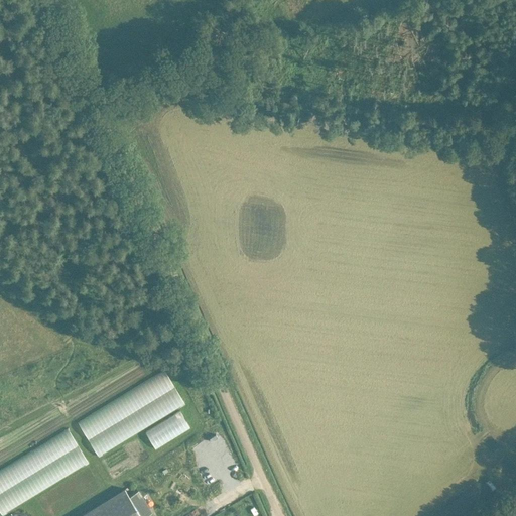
[(164,370),(78,422),(89,439),(174,387),(164,370)]
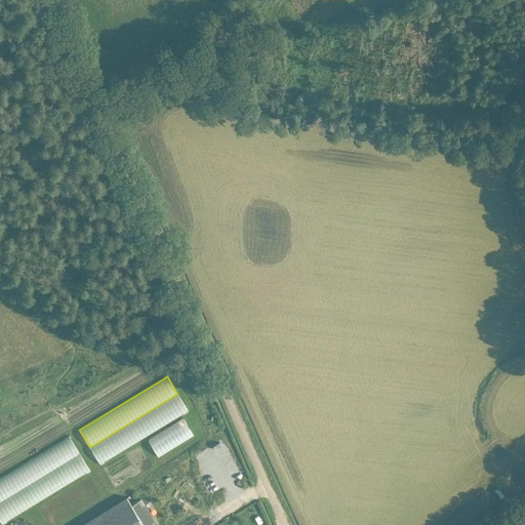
[(177,394),(90,447),(101,465),(188,411),(177,394)]
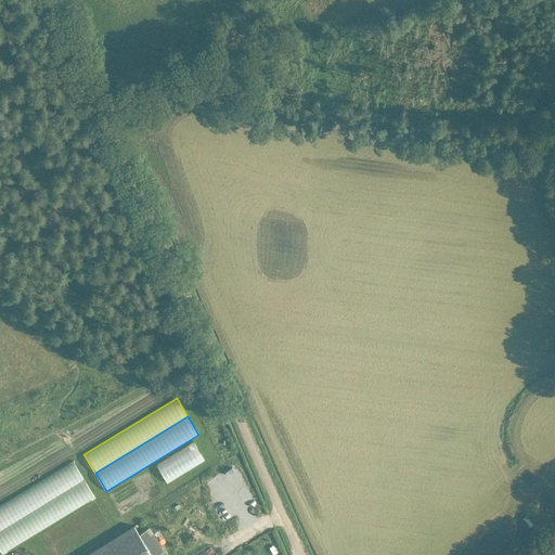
[(167,482),(204,460),(193,442),(156,464),(167,482)]
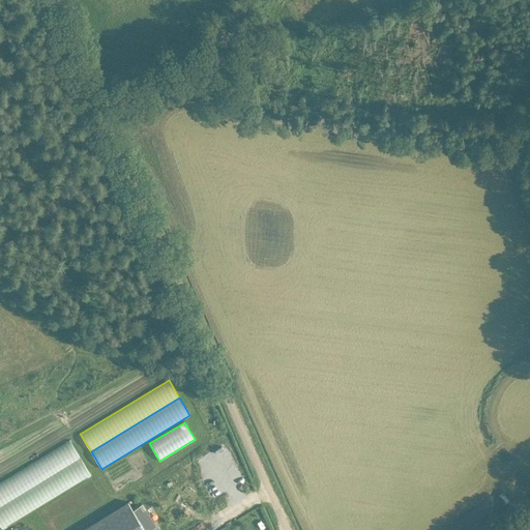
[(0,506),(80,458),(69,440),(0,482),(0,506)]
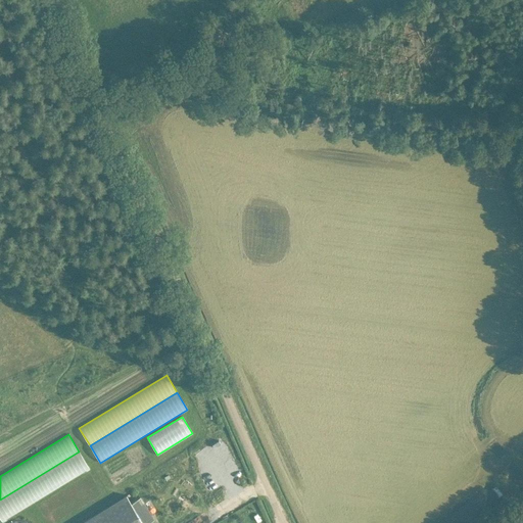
[(90,469),(79,452),(0,500),(0,518),(2,522),(90,469)]
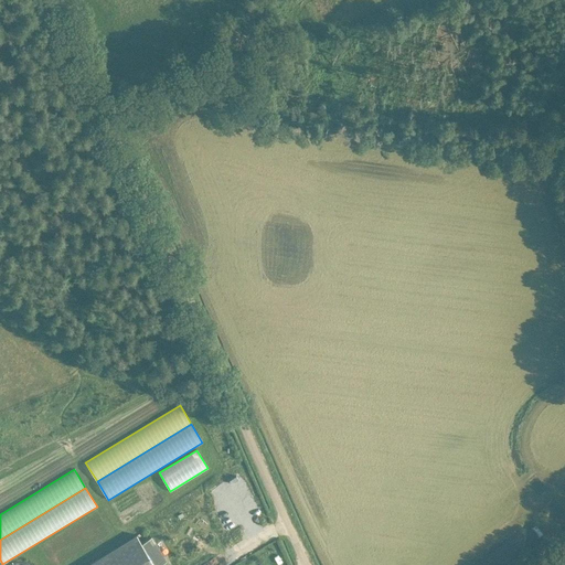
[(159,564),(167,561),(151,536),(142,542),(137,534),(86,564),(159,564)]
